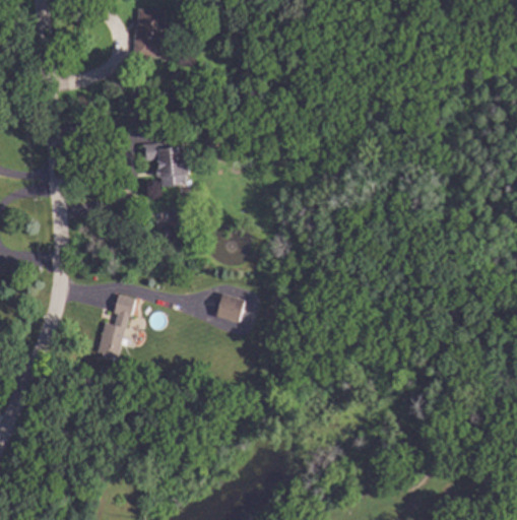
[(165,24),(173,24),(172,37),(167,37),(166,57),(132,57),(132,19),(137,19),(137,8),(165,8),(165,24)]
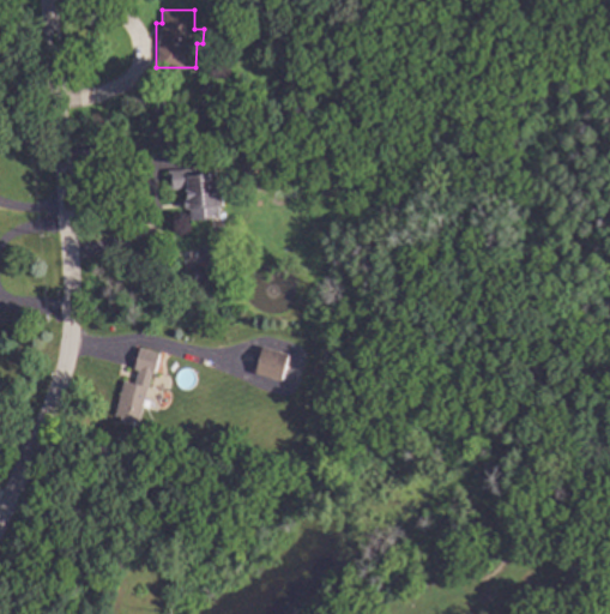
[(291,79),(279,79),(279,65),(291,65),(291,79)]
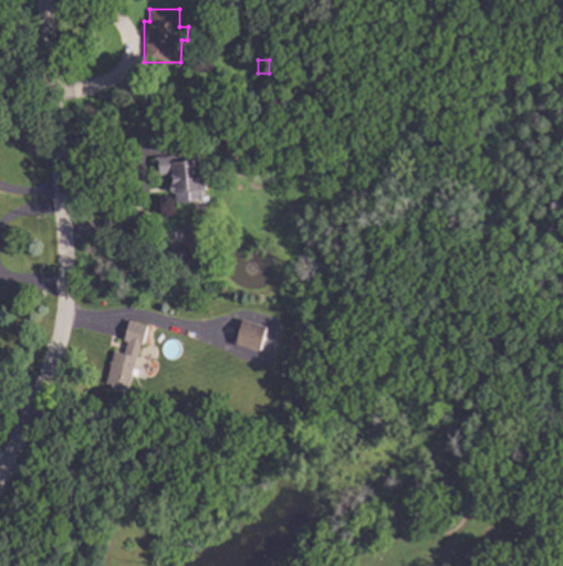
[(180,161),(198,160),(199,175),(204,175),(205,189),(200,189),(201,200),(175,202),(173,173),(156,175),(155,157),(180,155),(180,161)]
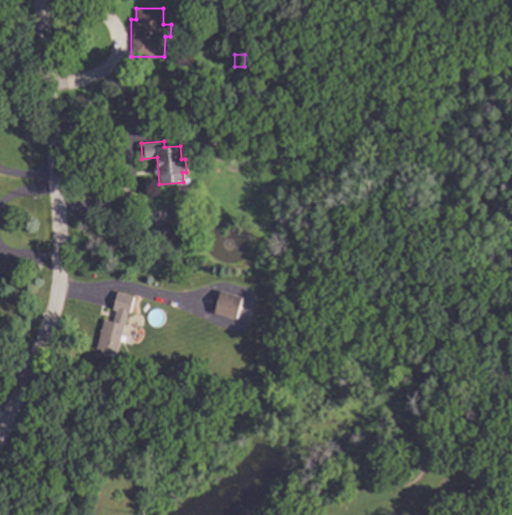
[(175,231),(162,233),(161,225),(174,223),(175,231)]
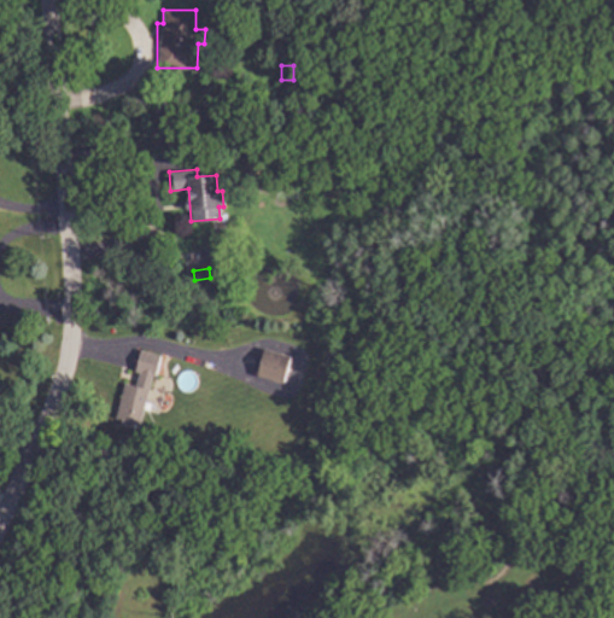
[(161,354),(155,375),(152,375),(146,401),(151,402),(150,410),(144,409),(140,424),(115,418),(124,383),(135,385),(139,373),(133,372),(139,349),(161,354)]
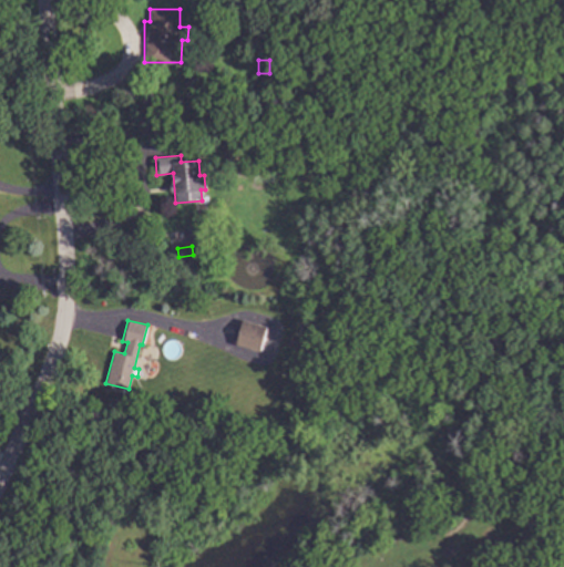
[(266,327),(258,351),(236,344),(243,320),(266,327)]
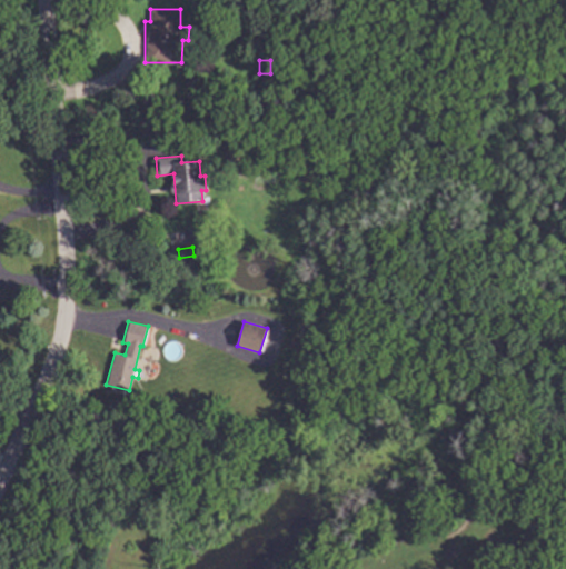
[(230,512),(226,521),(221,519),(225,510),(230,512)]
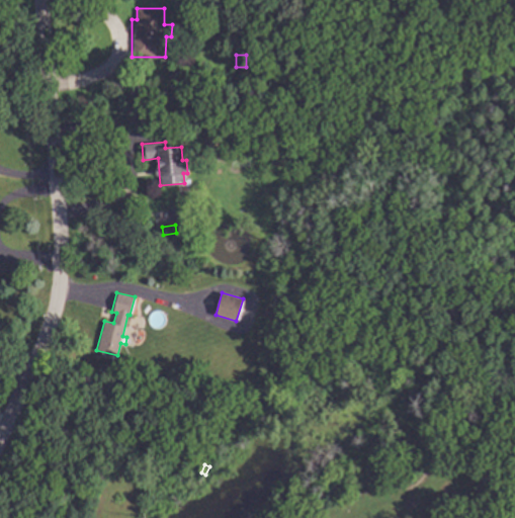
All buildings are outlined.
